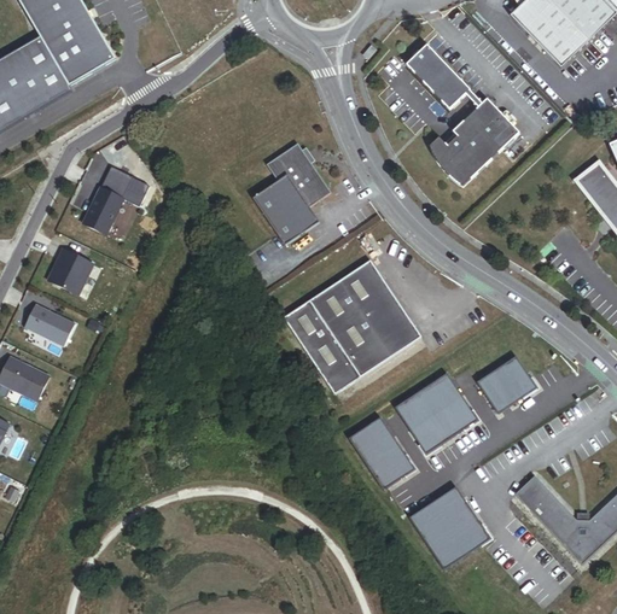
[(0,135),(71,95),(69,89),(114,63),(77,0),(16,0),(40,41),(0,64),(0,135)]
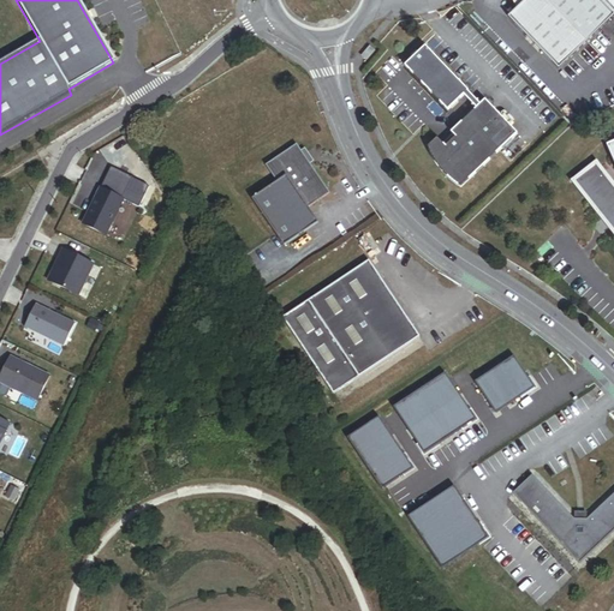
[(514,0),(517,5),(507,13),(558,66),(613,11),(613,0),(514,0)]
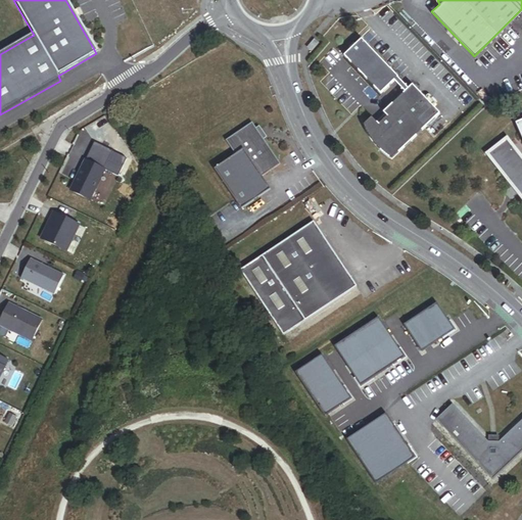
[(400,79),(357,33),(339,48),(383,95),(400,79)]
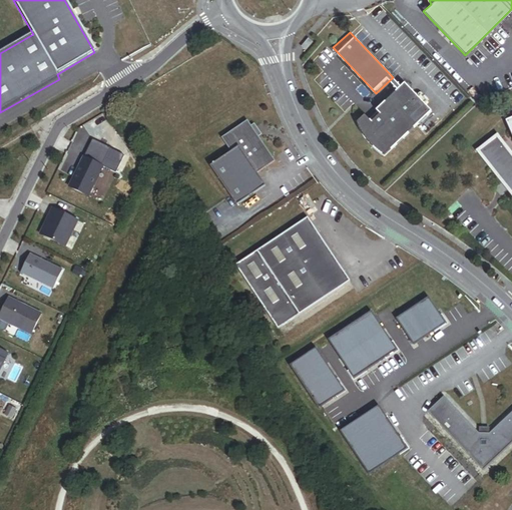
[(305,48),(312,40),(308,36),(301,44),(305,48)]
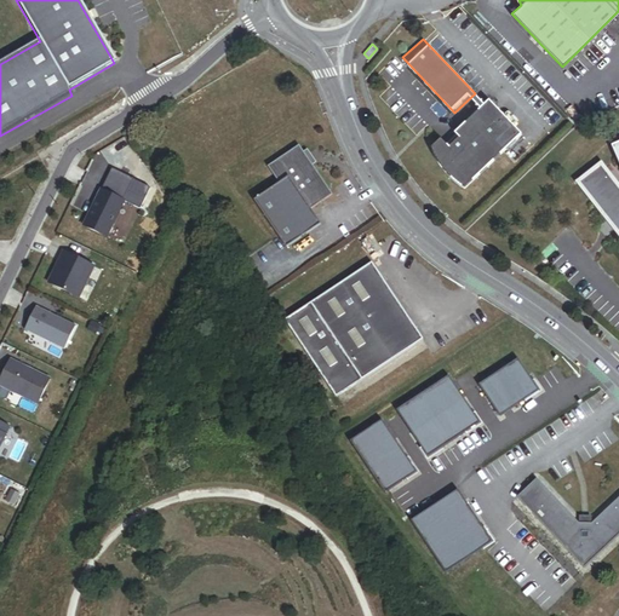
[(464,186),(520,131),(487,98),(453,131),(458,136),(448,145),(443,142),(439,137),(430,147),(436,157),(440,163),(446,171),(453,178),(464,186)]
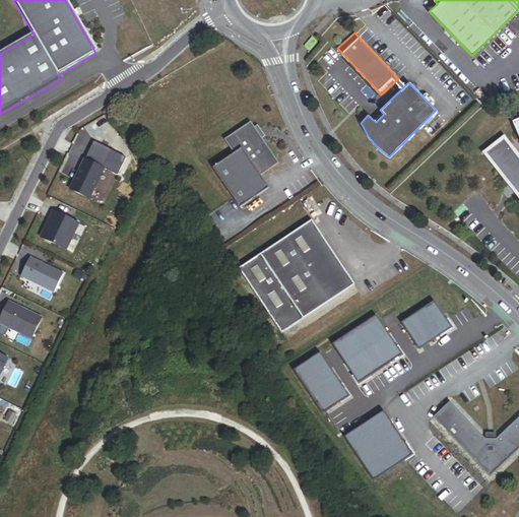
[(376,122),(384,114),(380,110),(372,119),(376,122)]
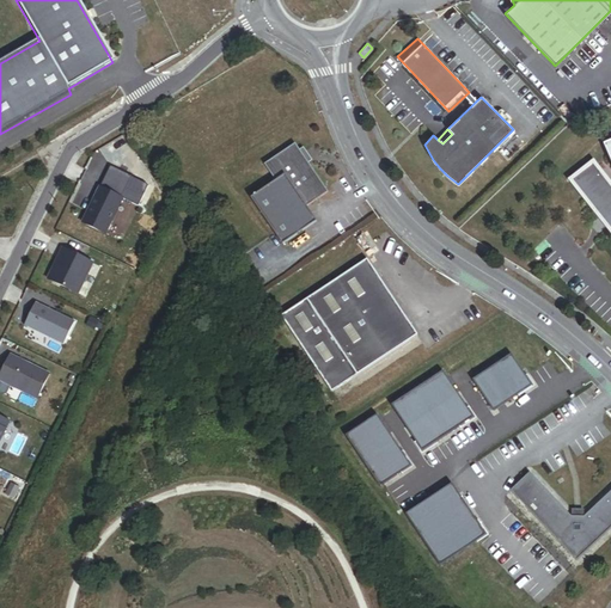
[(610,137),(604,142),(610,159),(610,180),(593,159),(570,176),(610,228),(610,137)]
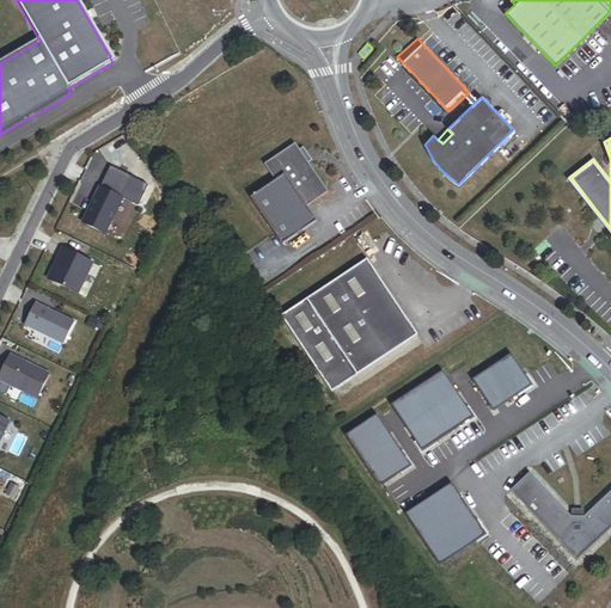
[(305,202),(328,188),(309,159),(299,146),(295,139),(273,153),(282,169),(248,191),(280,240),(315,217),(305,202)]
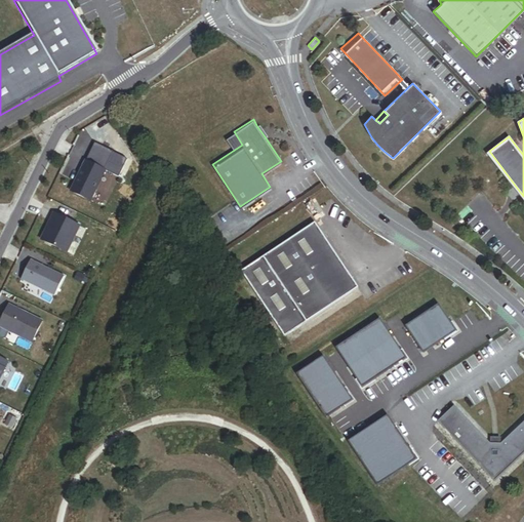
[(104,167),(113,149),(94,139),(70,189),(90,198),(105,168),(104,167)]
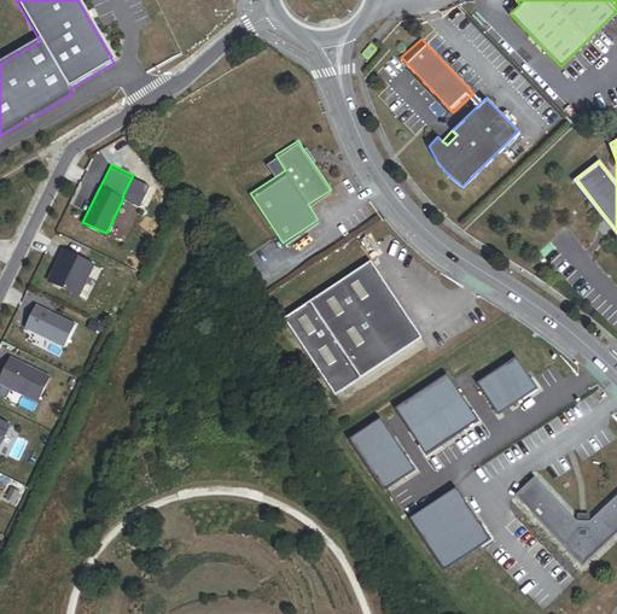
[(79,294),(94,263),(63,247),(48,279),(79,294)]
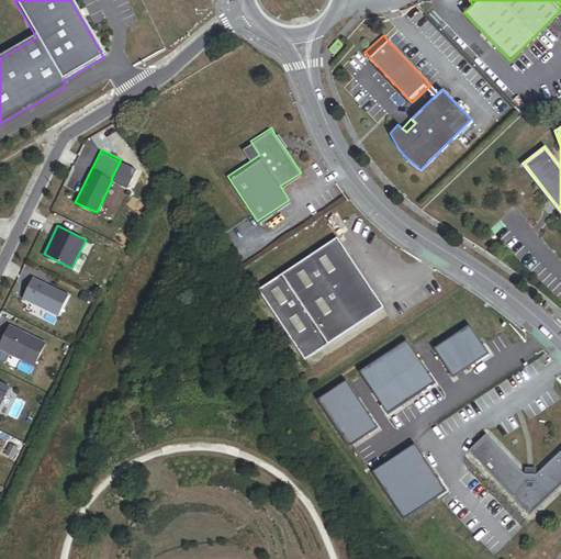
[(383,306),(337,235),(257,287),(303,358),(383,306)]
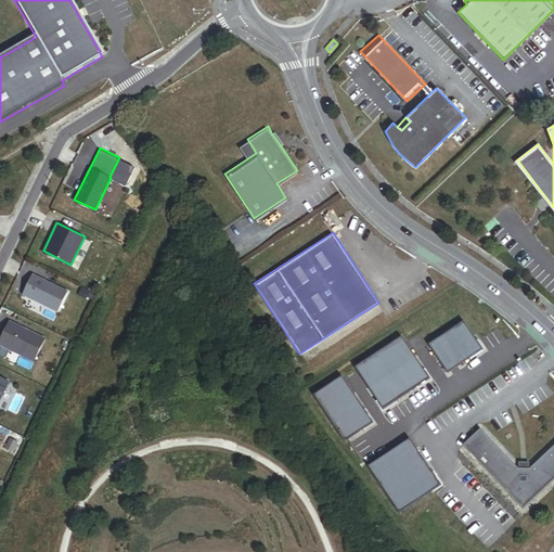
[(56,310),(67,290),(31,272),(22,293),(56,310)]
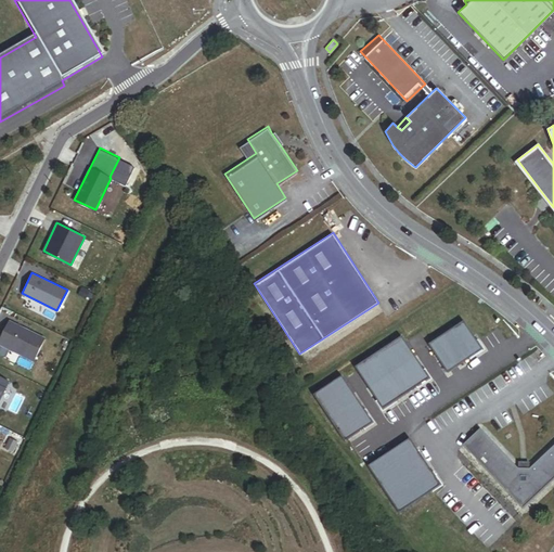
[(90,300),(94,292),(81,285),(77,294),(90,300)]
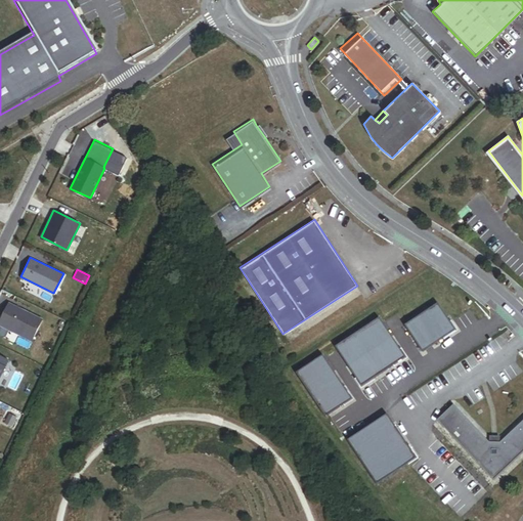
[(454,327),(437,300),(403,322),(422,349),(454,327)]
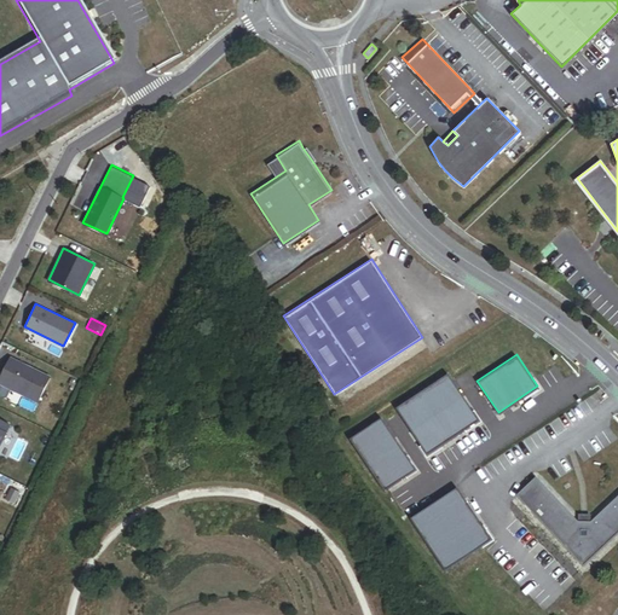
[(38,399),(50,375),(10,355),(0,375),(0,382),(21,393),(22,392),(38,399)]
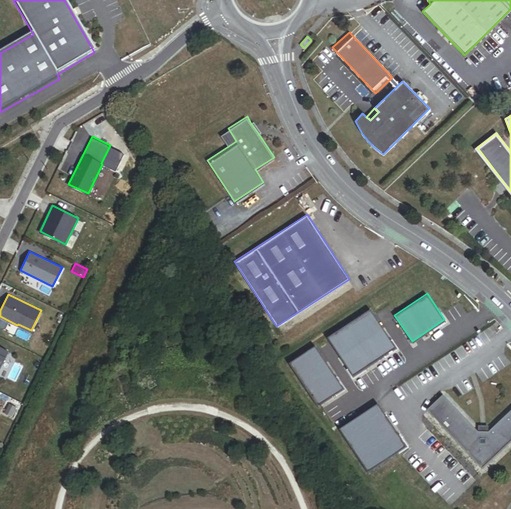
[(369,309),(326,337),(352,376),(395,348),(369,309)]
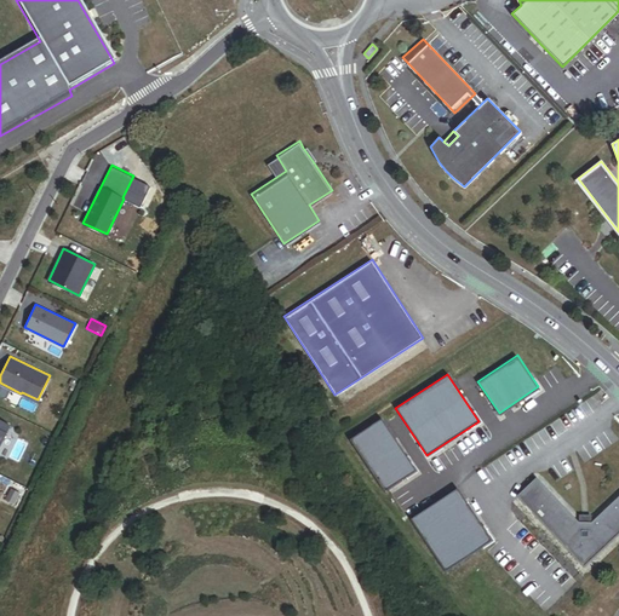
[(414,468),(382,418),(349,438),(383,490),(414,468)]
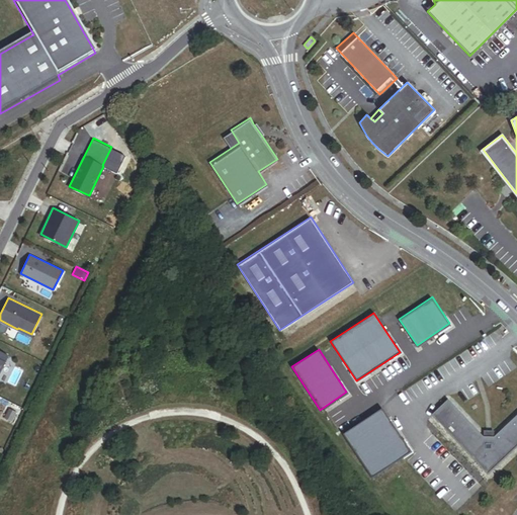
[(0,369),(8,354),(0,350),(0,369)]
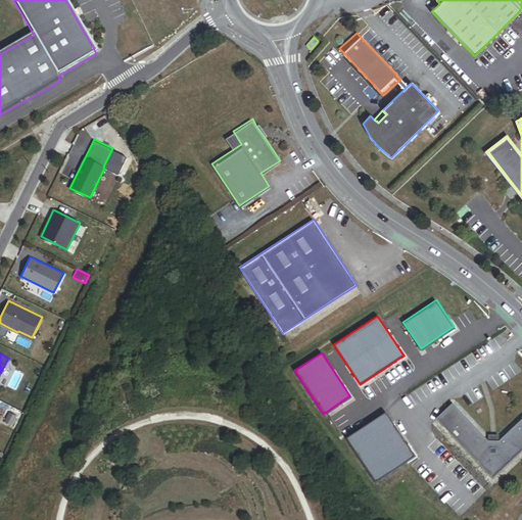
[(491,476),(521,446),(521,415),(497,438),(486,438),(461,412),(452,402),(434,417),(491,476)]
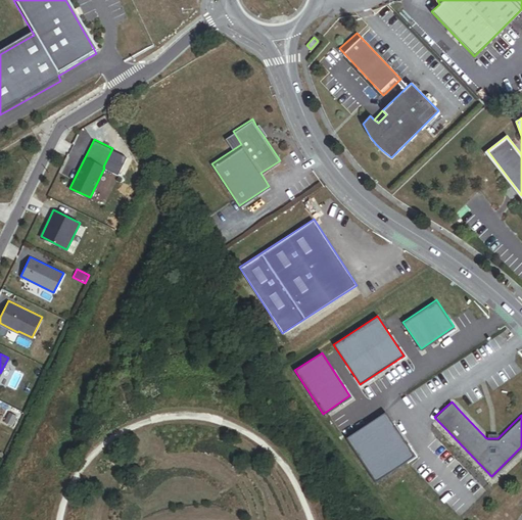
[(11,424),(16,415),(9,411),(4,420),(11,424)]
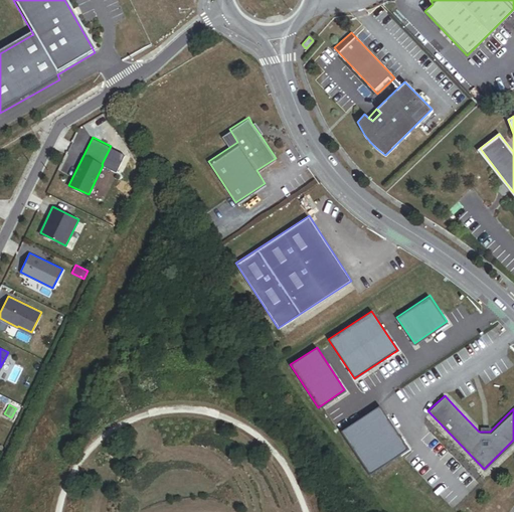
[(407,448),(378,404),(340,431),(369,474),(407,448)]
